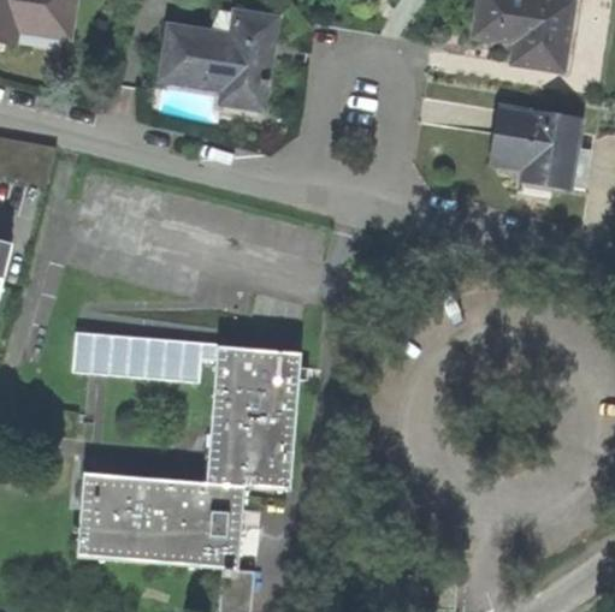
[(0,42),(9,43),(11,29),(65,37),(70,0),(0,0),(0,42)]
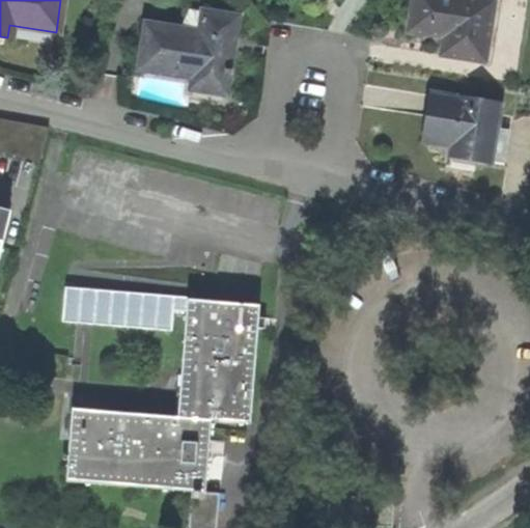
[(412,0),(408,29),(420,30),(431,32),(431,29),(445,31),(442,52),(483,58),(493,0),(412,0)]
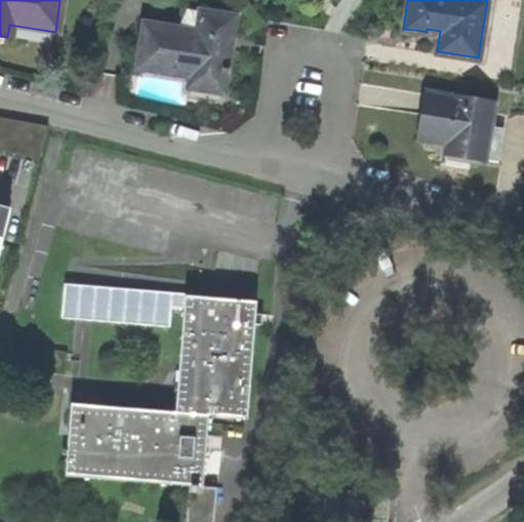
[(175,28),(142,21),(134,65),(159,69),(188,74),(185,85),(218,90),(232,14),(185,7),(175,28)]
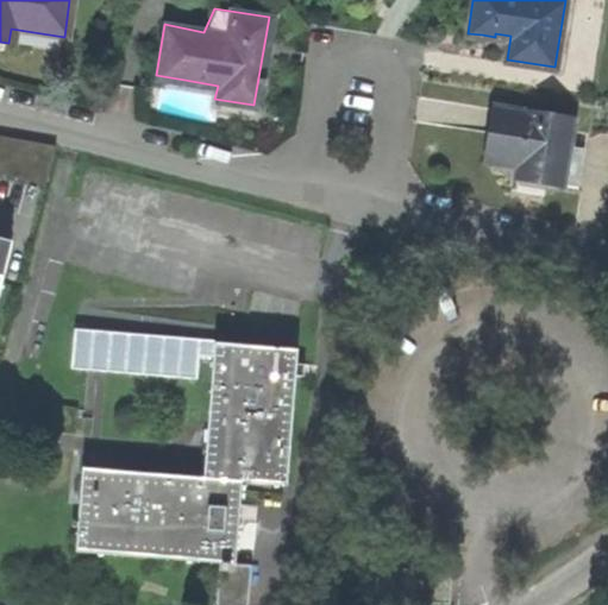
[(569,144),(572,117),(495,105),(487,158),(519,163),(516,176),(530,177),(577,184),(583,146),(569,144)]
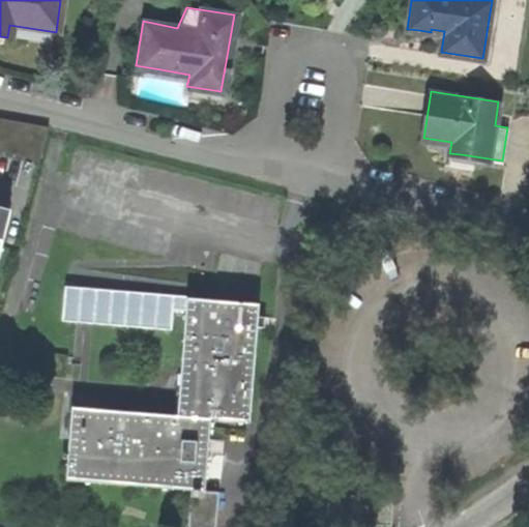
[(9,210),(0,207),(0,237),(2,238),(9,210)]
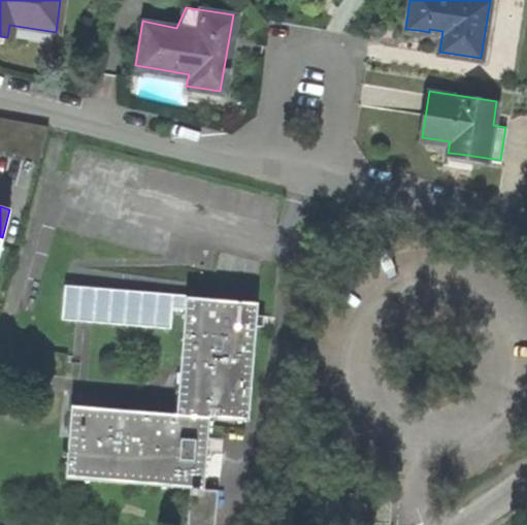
[(61,318),(170,326),(172,305),(185,306),(185,296),(186,294),(64,283),(61,318)]
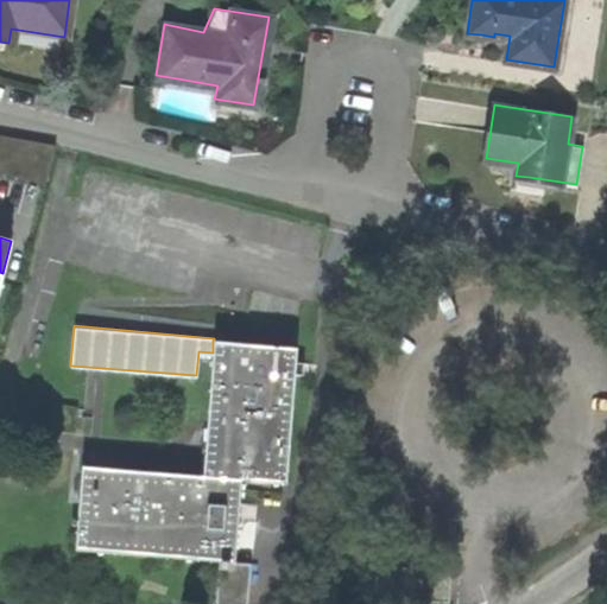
[(202,475),(240,477),(285,482),(296,348),(257,344),(213,341),(213,353),(202,475)]
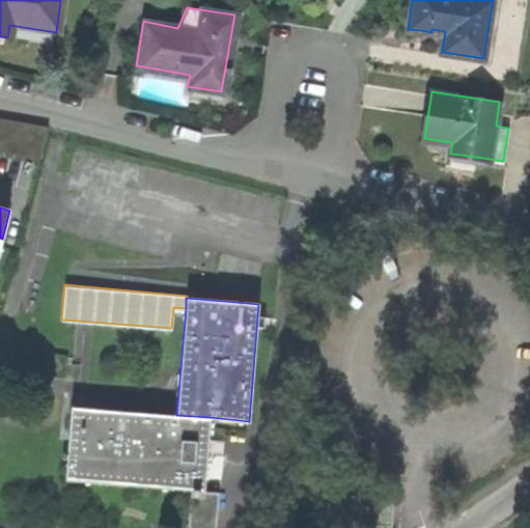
[(191,488),(204,489),(210,417),(176,415),(72,407),(65,478),(191,488)]
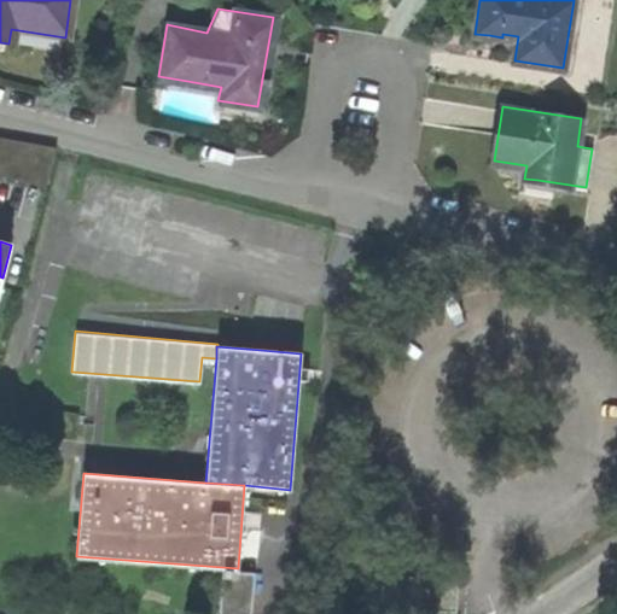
[(250,613),(254,571),(238,568),(222,567),(217,613),(250,613)]
